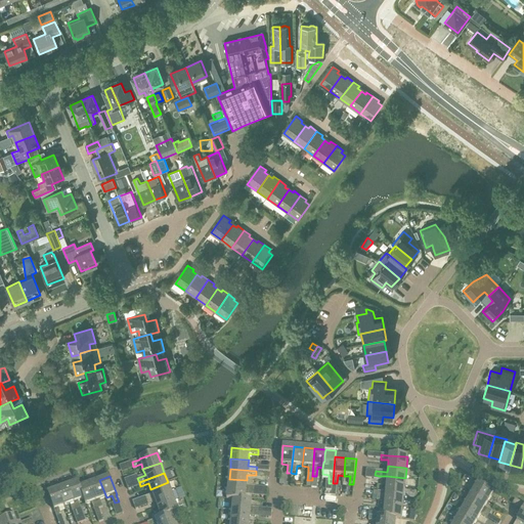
[(379,476),(379,480),(387,481),(386,487),(404,488),(405,478),(387,476),(379,476)]
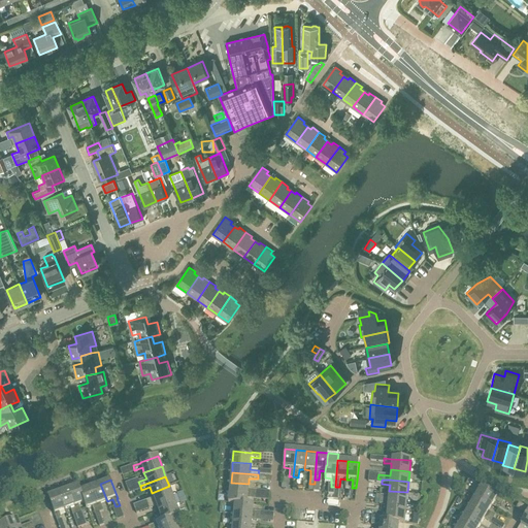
[(231,483),(230,493),(257,495),(257,491),(248,491),(249,484),(231,483)]
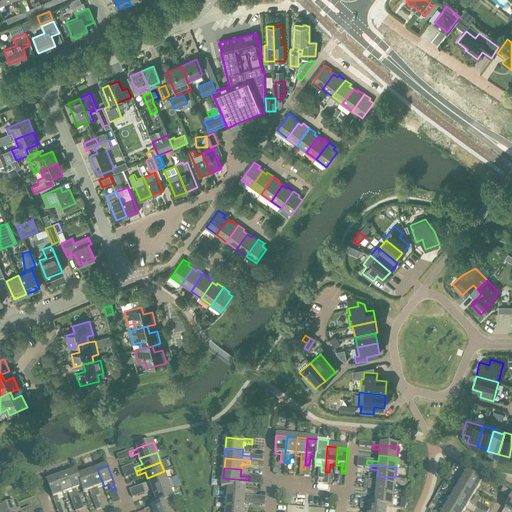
[(98,489),(104,486),(97,469),(88,472),(97,497),(101,496),(98,489)]
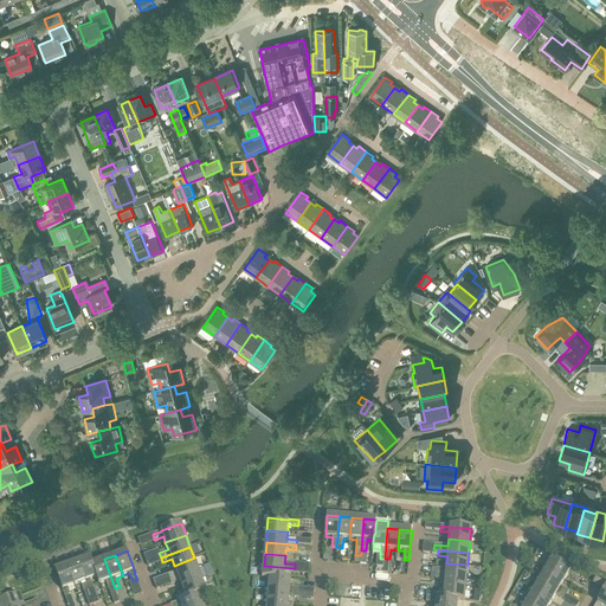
[(95,571),(92,563),(90,556),(78,561),(89,591),(94,588),(90,580),(97,578),(95,571)]
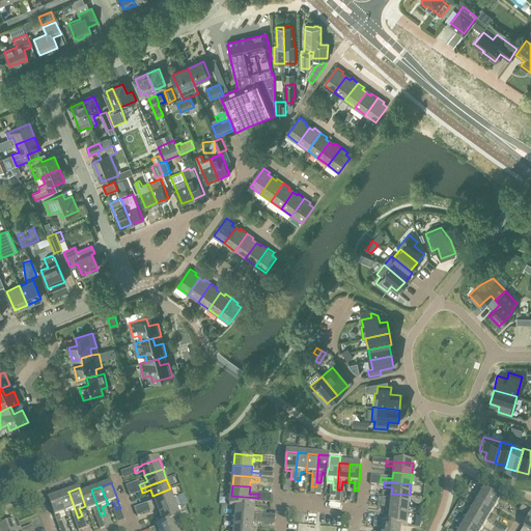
[(148,508),(173,499),(170,488),(152,496),(155,501),(146,504),(148,508)]
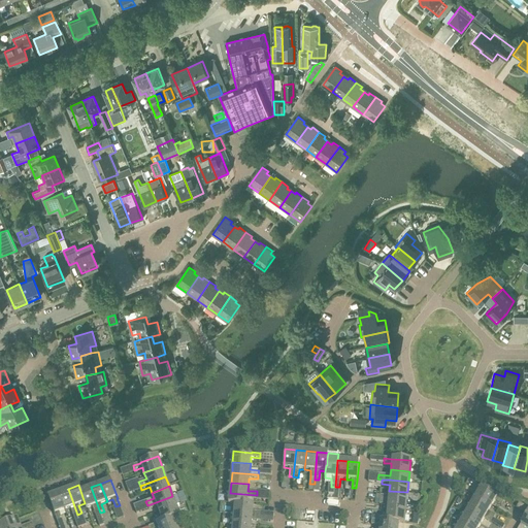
[(96,514),(100,513),(91,487),(80,491),(83,497),(85,503),(87,509),(93,506),(96,514)]
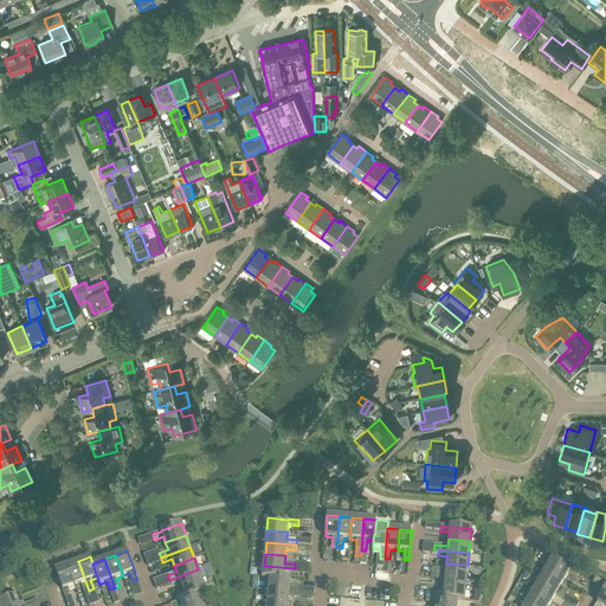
[(546,569),(565,581),(568,575),(577,580),(579,575),(571,571),(552,559),(546,569)]
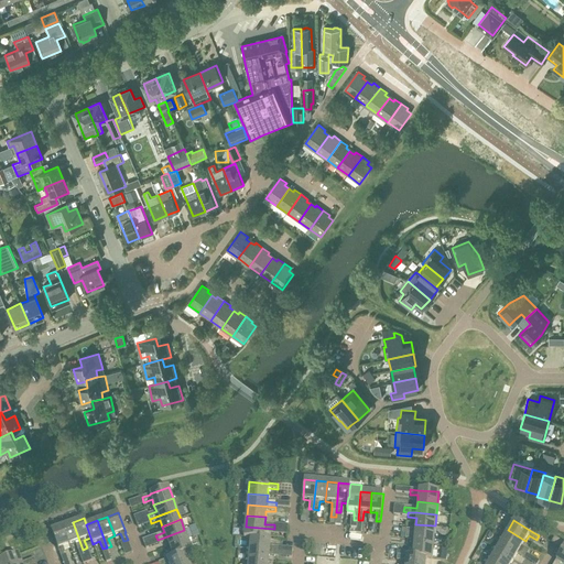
[(78,551),(83,550),(73,522),(63,527),(69,545),(76,543),(78,551)]
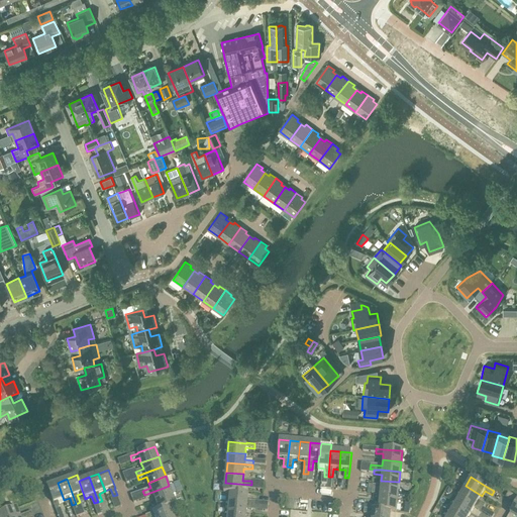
[(358,492),(367,492),(367,481),(358,481),(358,492)]
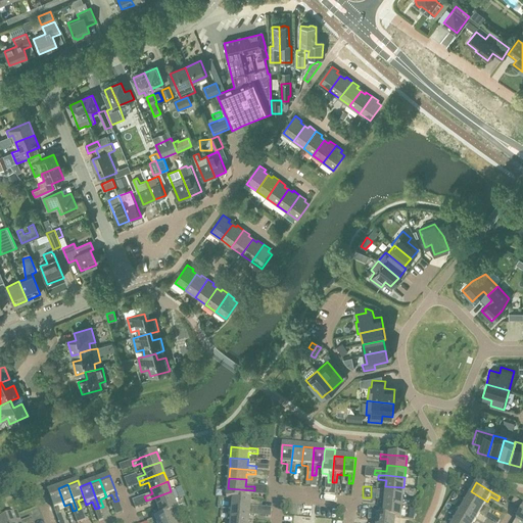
[(402,497),(403,487),(385,486),(384,491),(377,490),(377,495),(402,497)]
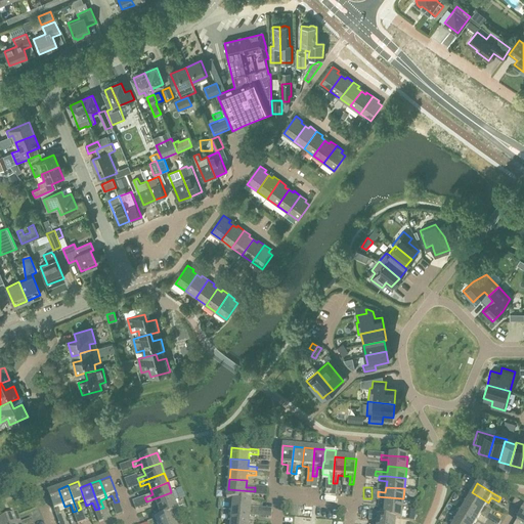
[(58,509),(64,507),(58,489),(48,492),(56,517),(61,516),(58,509)]
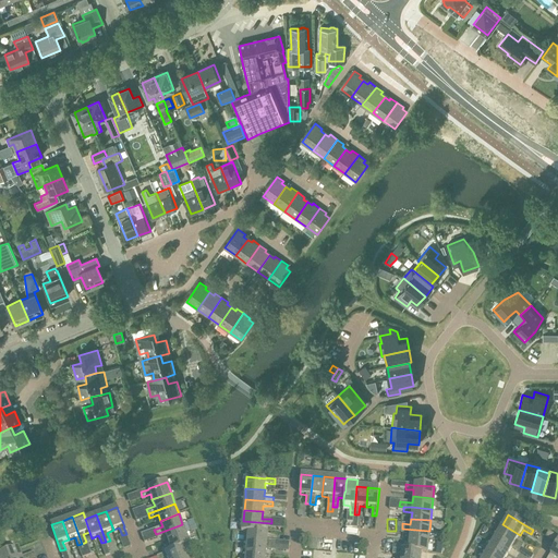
[(270,529),(271,523),(243,521),(242,533),(249,533),(254,534),(254,533),(261,533),(262,528),(270,529)]
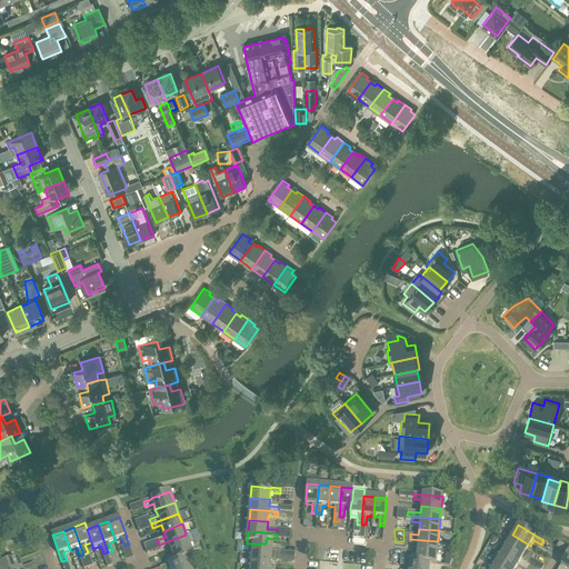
[(171,552),(190,545),(186,535),(159,545),(160,549),(169,546),(171,552)]
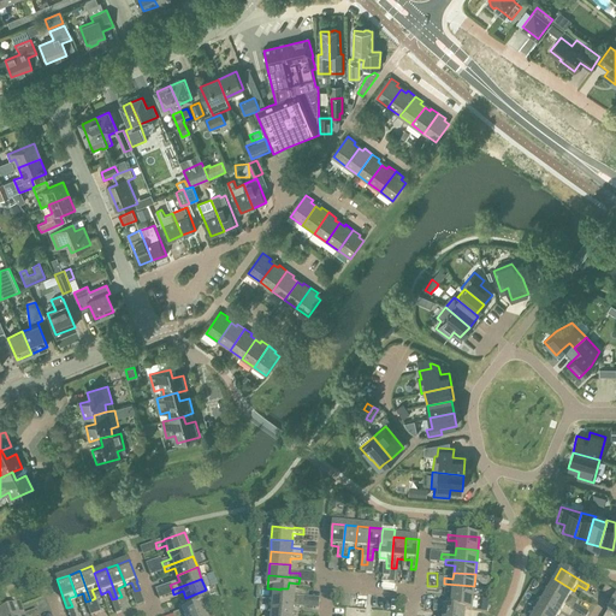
[(570,597),(574,591),(555,579),(548,590),(575,606),(579,602),(570,597)]
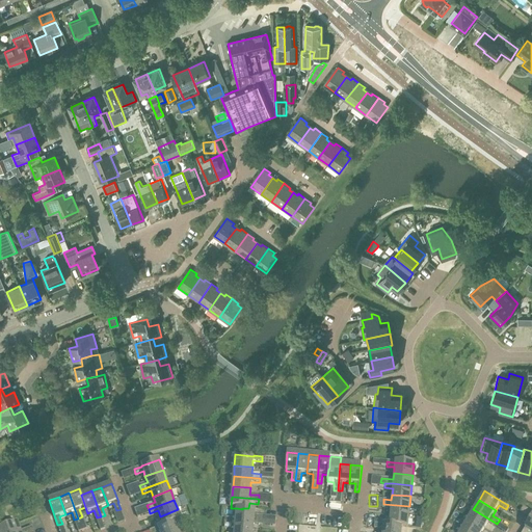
[(409,516),(409,506),(383,504),(382,508),(391,509),(390,515),(409,516)]
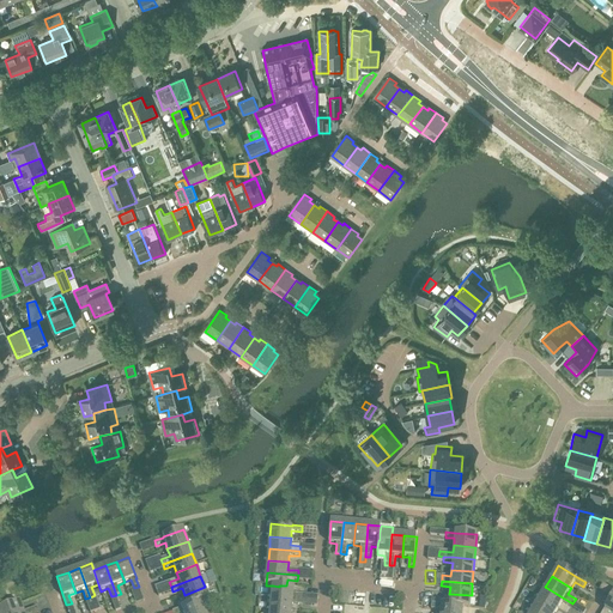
[(600,590),(607,595),(611,589),(602,584),(600,590)]
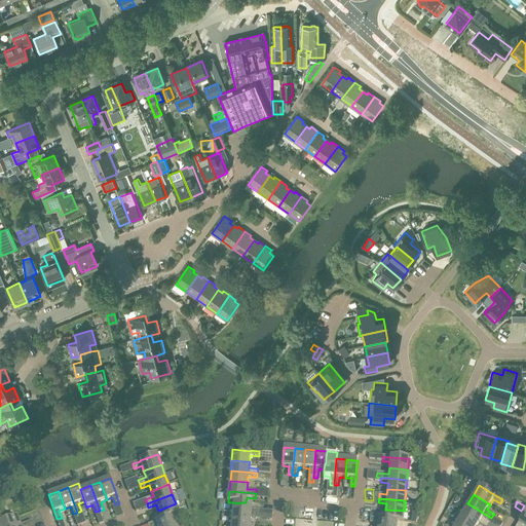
[(252,503),(246,502),(239,502),(239,503),(234,502),(233,513),(260,515),(260,511),(252,510),(252,503)]
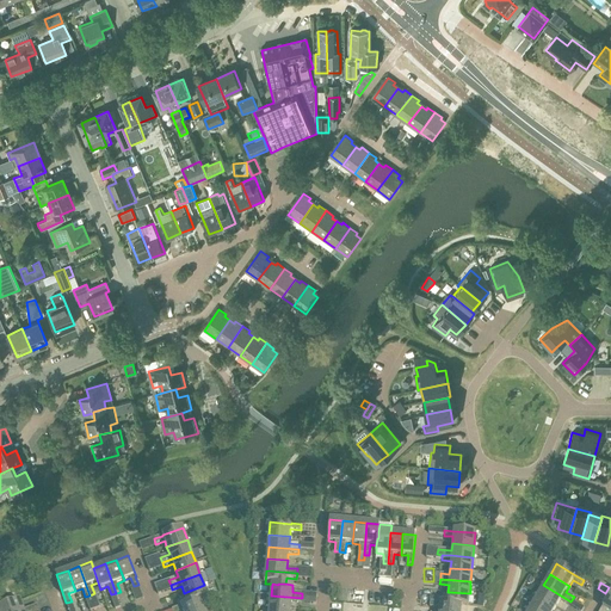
[(195,603),(202,600),(209,598),(204,585),(184,593),(186,599),(178,603),(179,608),(195,602),(195,603)]
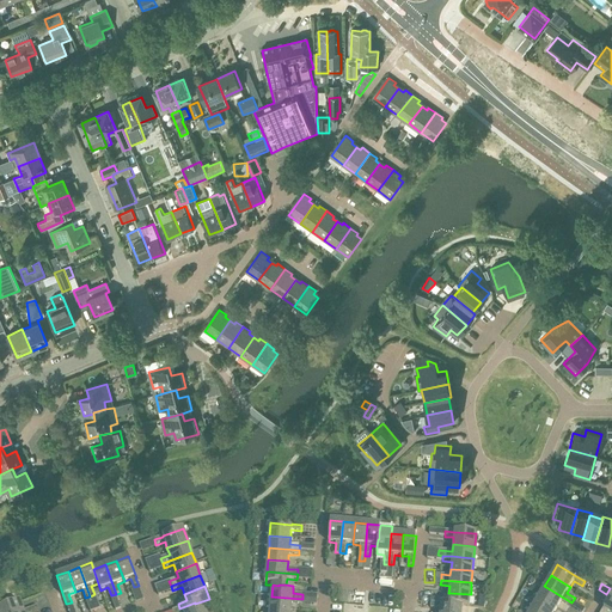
[(569,606),(571,603),(544,586),(538,597),(557,607),(561,601),(569,606)]
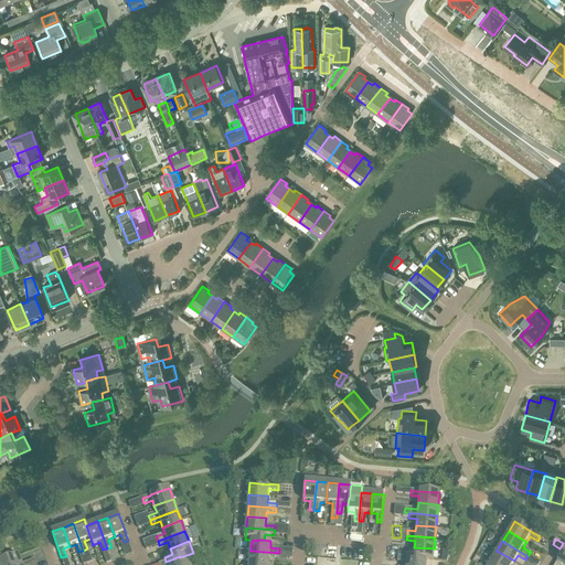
[(405,553),(405,556),(406,557),(413,557),(419,558),(419,560),(426,560),(434,561),(435,548),(414,547),(414,554),(405,553)]
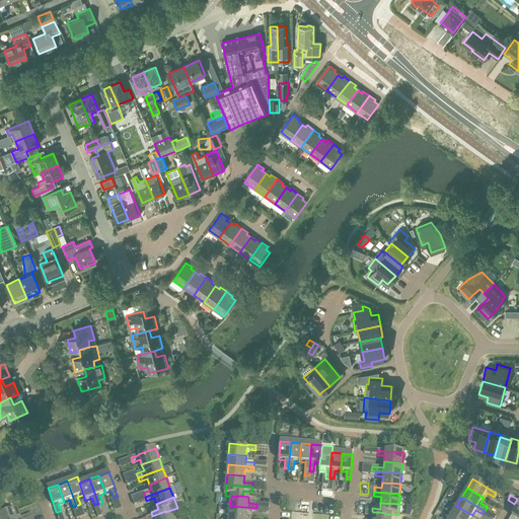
[(516,518),(518,518),(518,503),(511,516),(512,516),(510,518),(515,518),(516,518)]
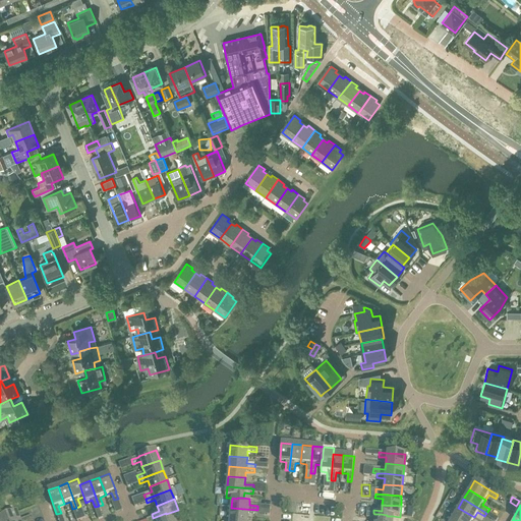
[(80,506),(76,508),(81,520),(85,518),(80,506)]
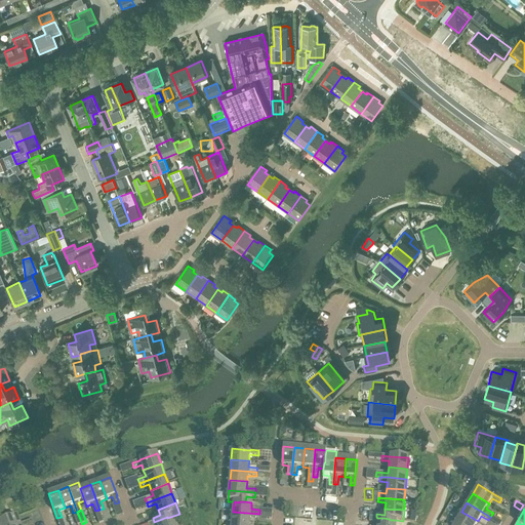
[(73,513),(78,524),(82,524),(77,512),(73,513)]
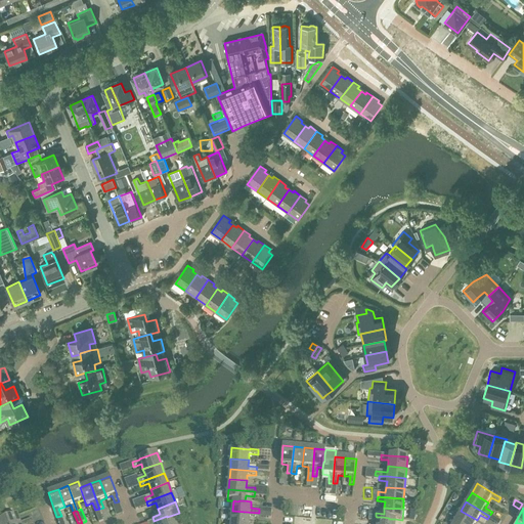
[(258,517),(259,513),(232,511),(231,521),(250,523),(250,517),(258,517)]
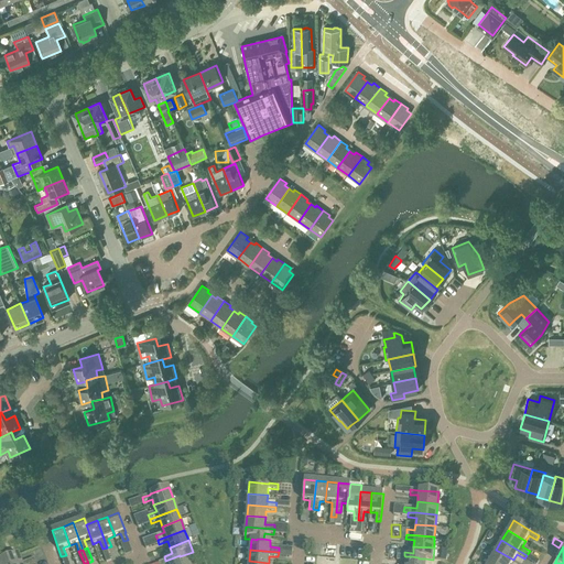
[(511,563),(513,560),(496,550),(490,560),(498,563),(511,563)]
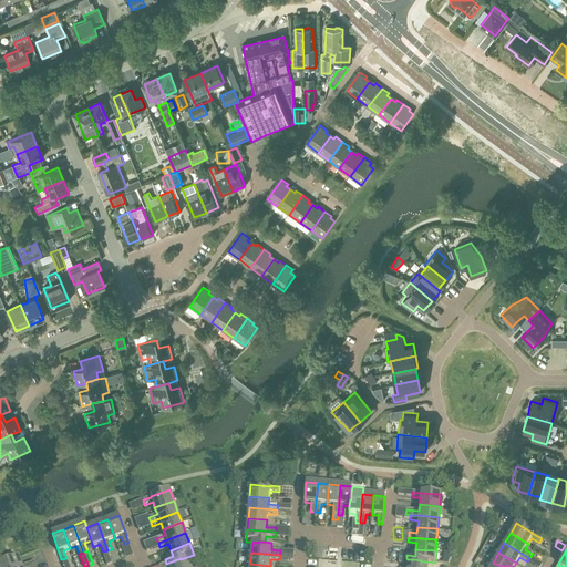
[(0,566),(32,566),(37,566),(34,562),(22,566),(19,557),(0,564),(0,566)]
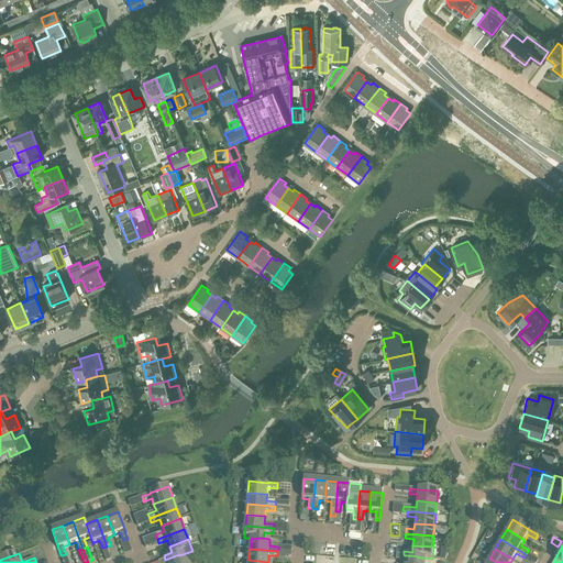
[(189,562),(190,562),(186,553),(179,555),(179,554),(165,560),(158,562),(189,562)]
